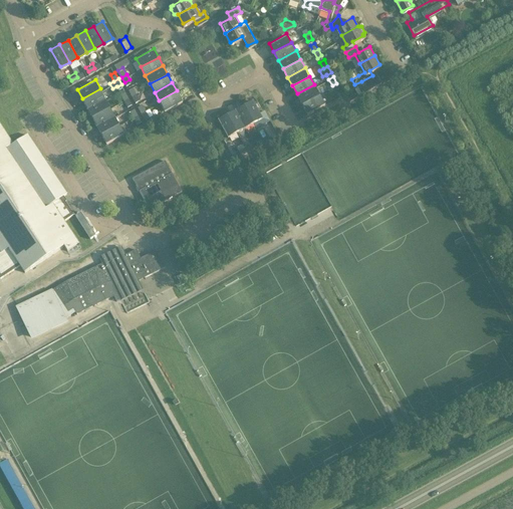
[(336,83),(332,85),(335,91),(340,89),(336,83)]
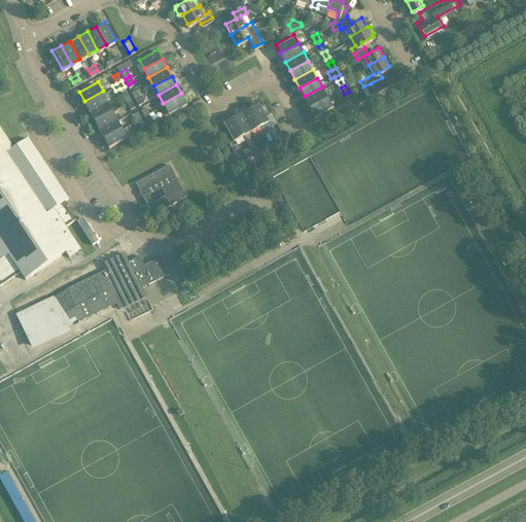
[(134,97),(139,94),(135,87),(130,90),(134,97)]
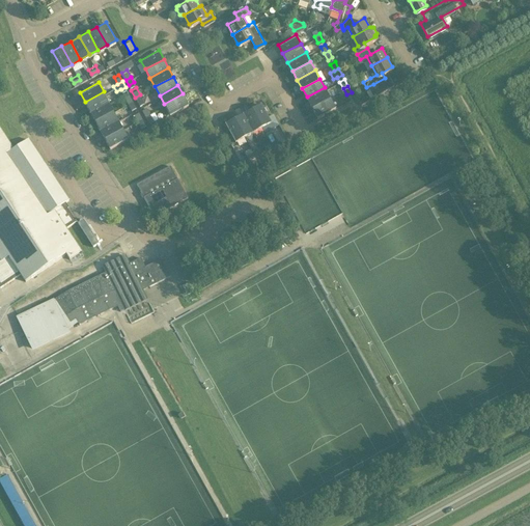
[(330,95),(325,87),(307,97),(311,106),(330,95)]
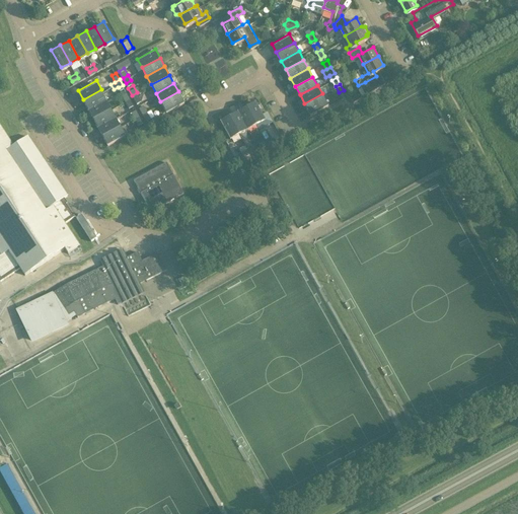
[(101,89),(83,99),(88,107),(105,98),(101,89)]
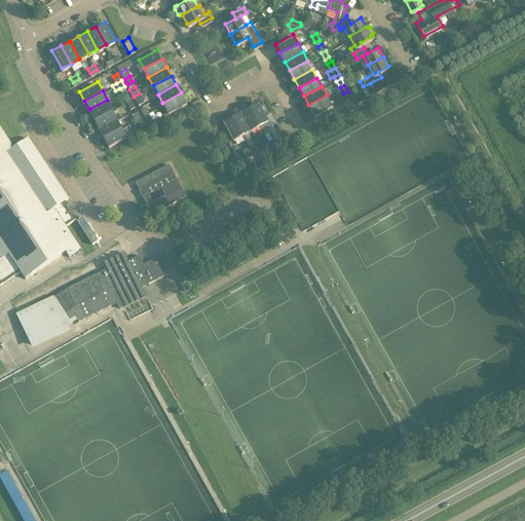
[(126,101),(130,98),(126,90),(122,94),(126,101)]
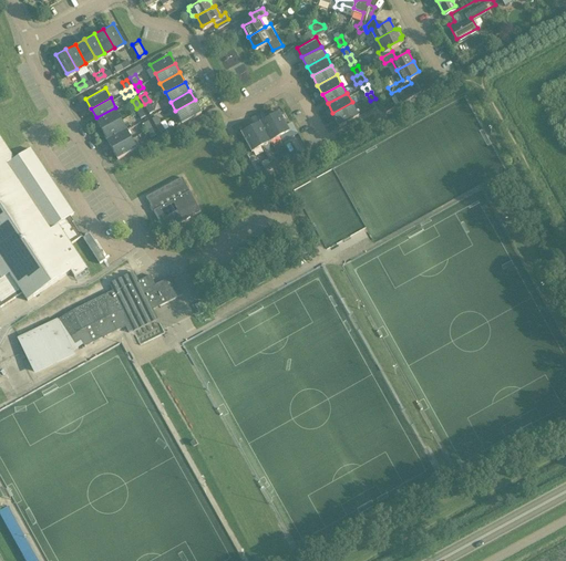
[(201,110),(195,100),(175,111),(181,121),(201,110)]
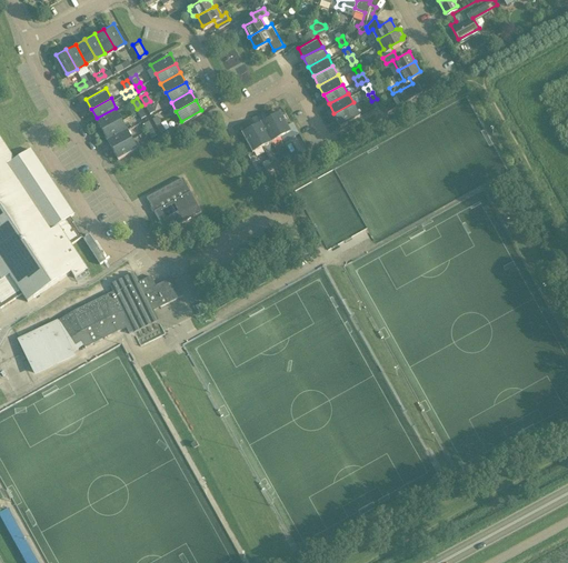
[(354,102),(334,113),(339,123),(358,112),(354,102)]
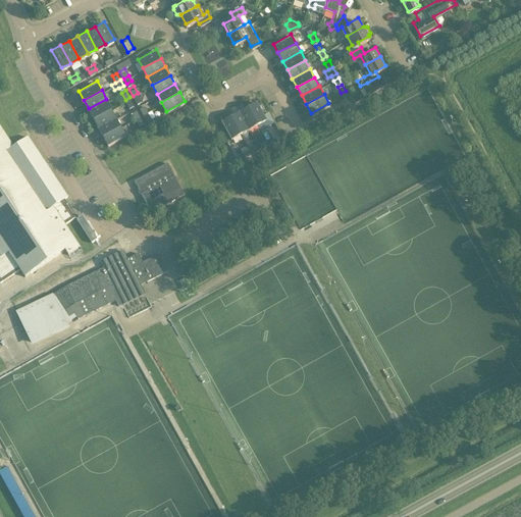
[(106,99),(89,108),(93,117),(111,107),(106,99)]
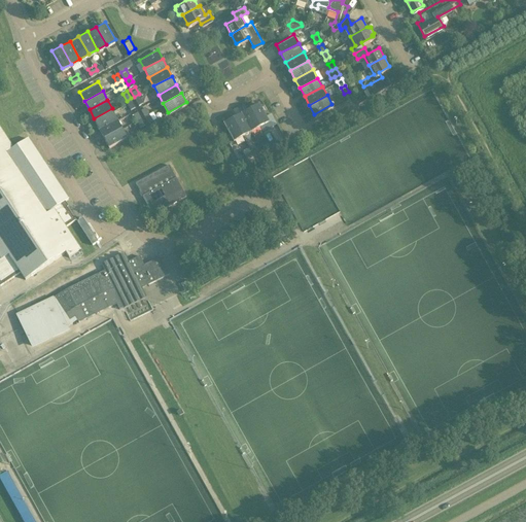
[(258,101),(250,105),(259,124),(269,118),(268,116),(272,114),(270,110),(266,112),(258,101)]
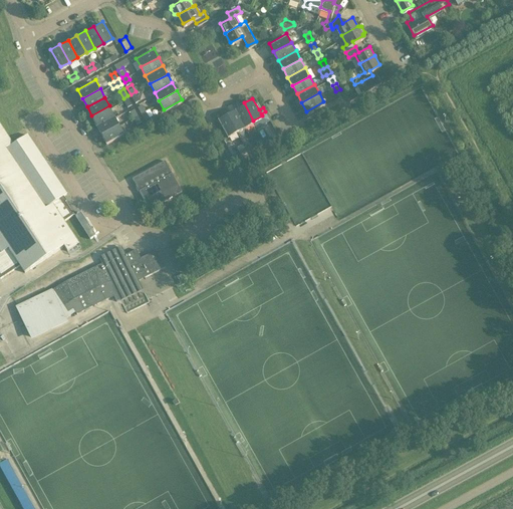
[(141,110),(145,108),(141,101),(137,104),(141,110)]
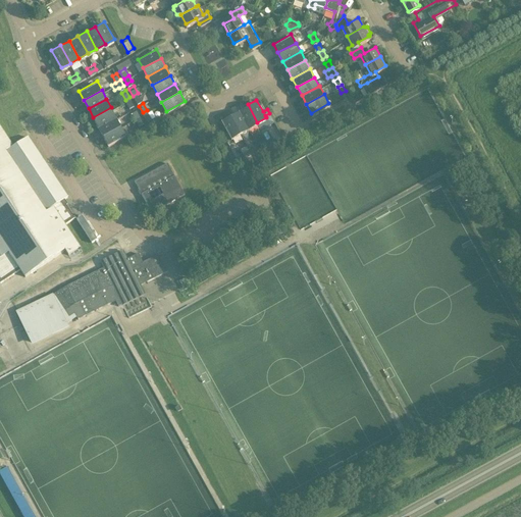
[(257,122),(248,104),(239,109),(249,126),(257,122)]
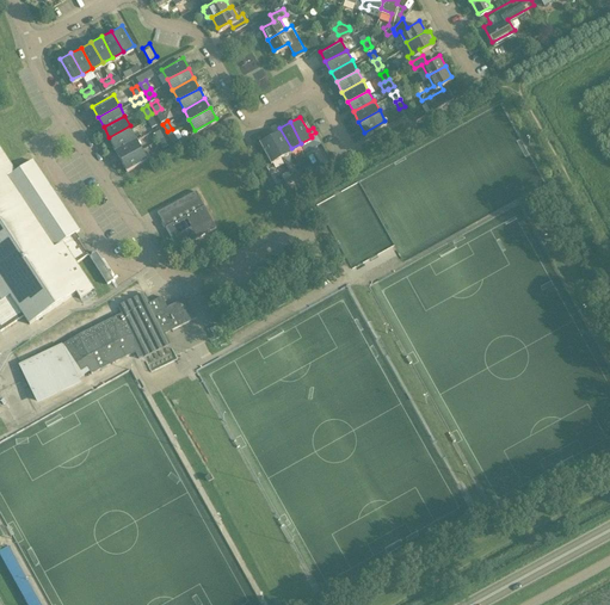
[(135,123),(130,125),(109,137),(115,147),(136,136),(141,133),(135,123)]
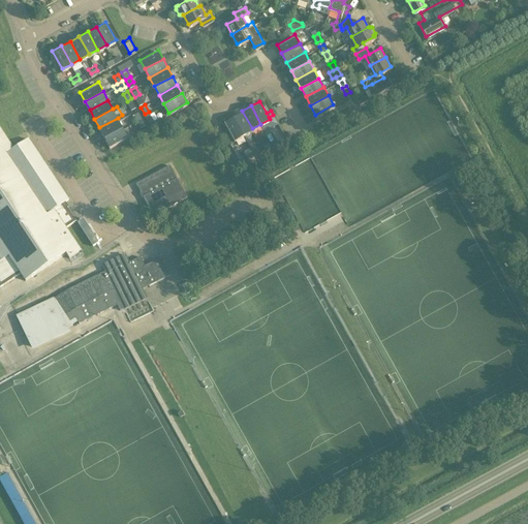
[(136,119),(141,116),(137,109),(132,112),(136,119)]
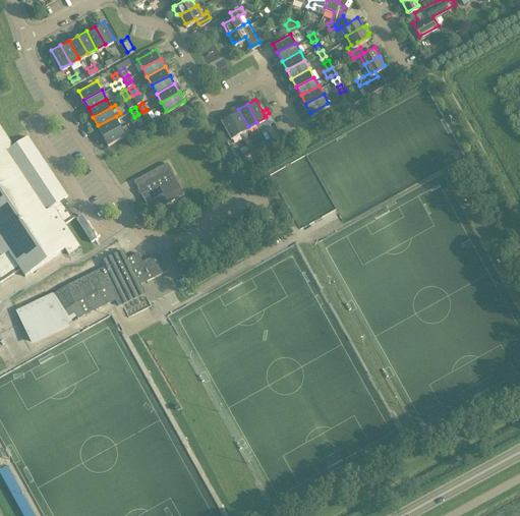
[(238,109),(230,114),(239,131),(248,126),(238,109)]
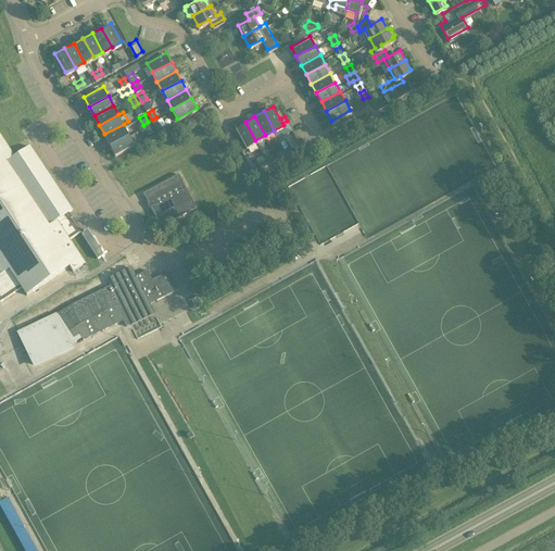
[(255,140),(246,122),(236,127),(247,146),(255,140)]
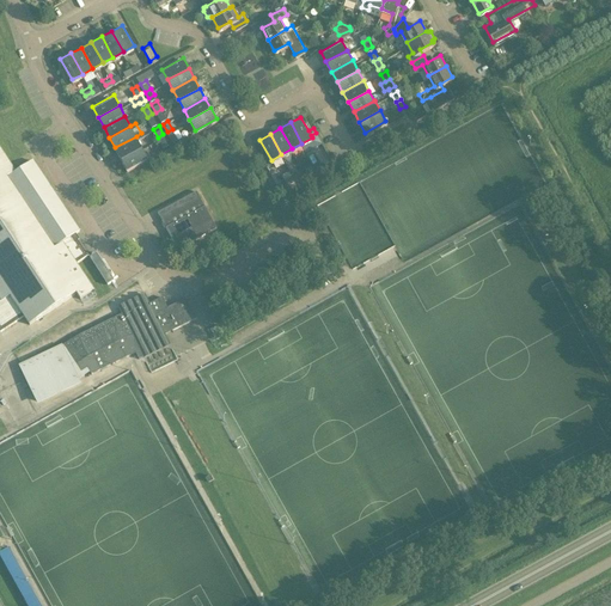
[(141,146),(136,136),(115,147),(121,158),(141,146)]
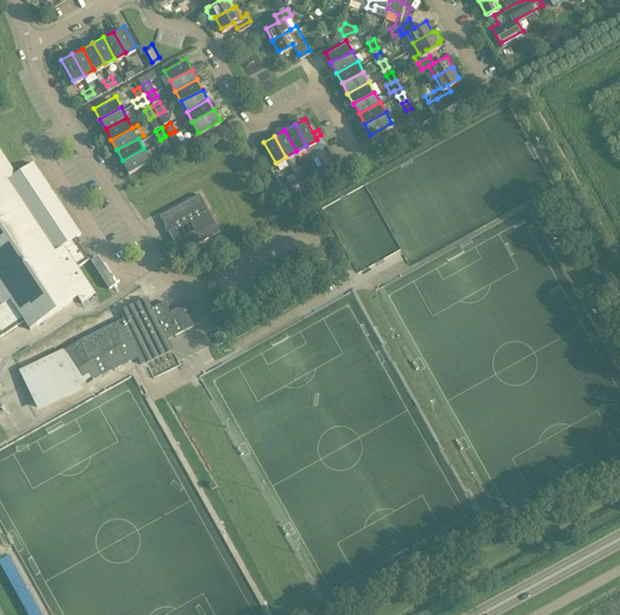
[(0,330),(23,317),(29,325),(78,294),(81,300),(95,291),(77,263),(87,255),(74,234),(80,231),(33,159),(15,171),(0,148),(0,330)]
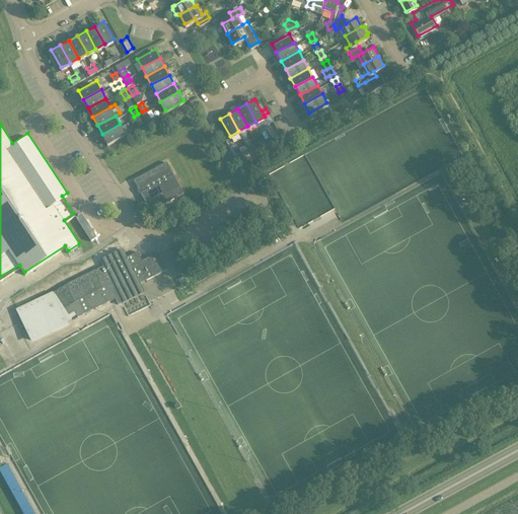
[(125,133),(120,124),(102,134),(106,143),(125,133)]
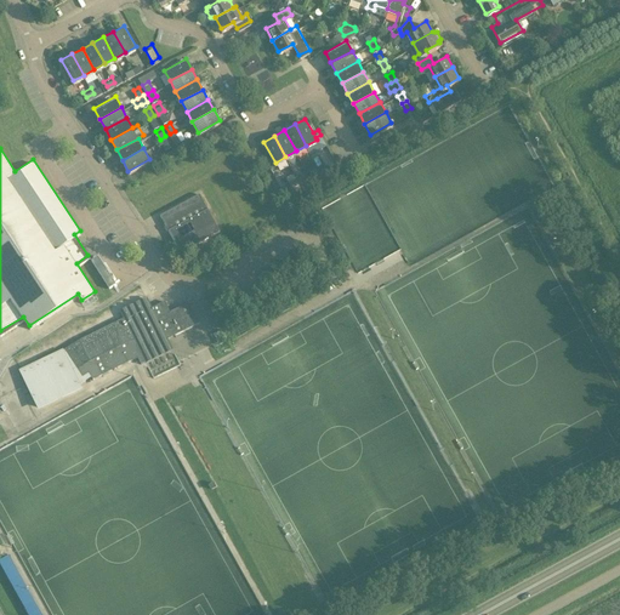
[(295,175),(299,180),(306,176),(302,170),(302,171),(300,166),(293,170),(295,175)]
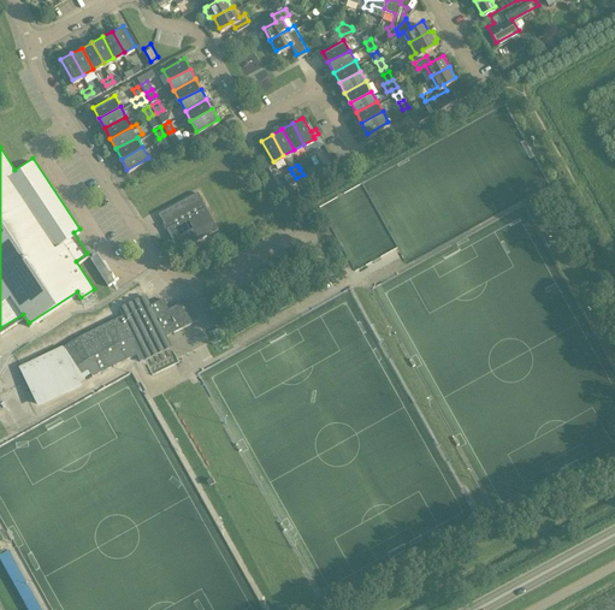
[(197,188),(158,209),(178,247),(218,225),(197,188)]
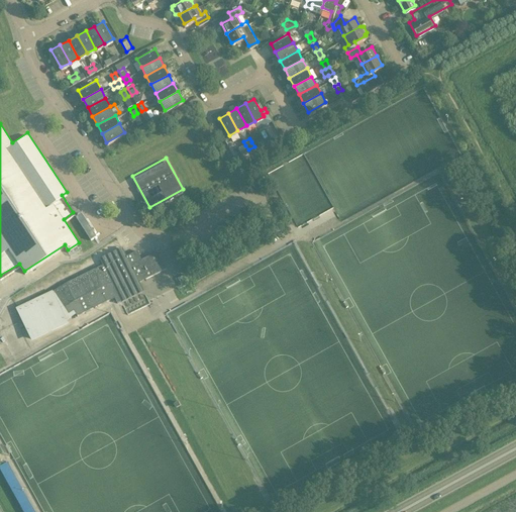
[(278,194),(273,196),(277,205),(282,202),(278,194)]
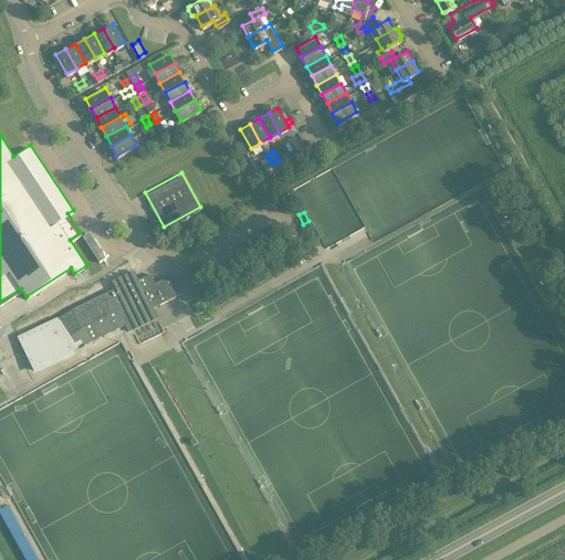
[(56,316),(17,335),(23,346),(32,366),(71,346),(71,345),(76,342),(74,338),(80,335),(83,341),(124,321),(127,328),(132,326),(156,314),(157,314),(153,305),(181,291),(173,272),(155,281),(149,271),(138,276),(134,268),(133,270),(110,281),(112,286),(72,306),(58,315),(59,316),(56,316)]
